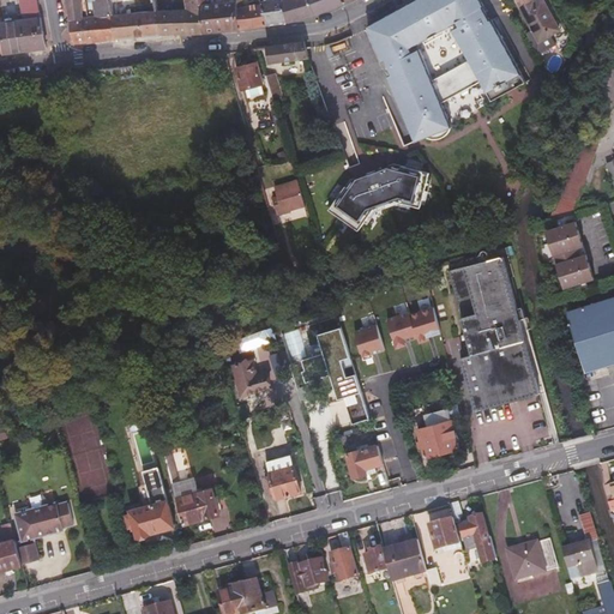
[(66,0),(73,44),(91,42),(116,40),(112,14),(109,0),(96,0),(96,1),(101,16),(89,17),(88,12),(82,13),(82,4),(86,4),(85,0),(66,0)]
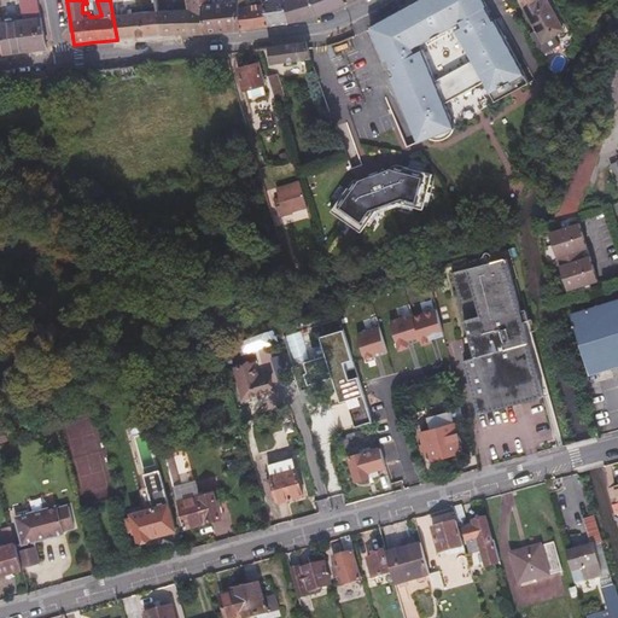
[(173,35),(207,34),(199,0),(187,0),(188,9),(158,11),(162,35),(173,35)]
